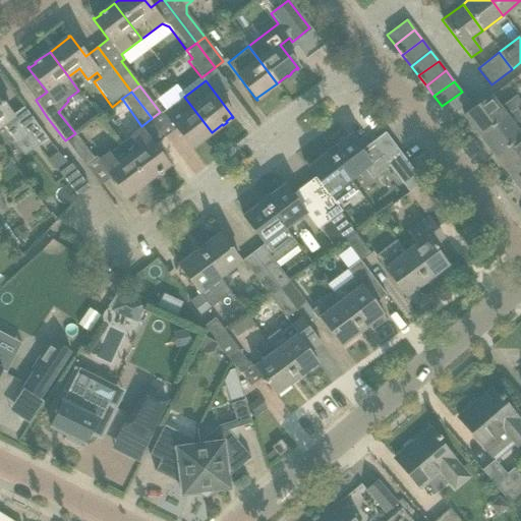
[(462,92),(442,106),(450,116),(469,101),(462,92)]
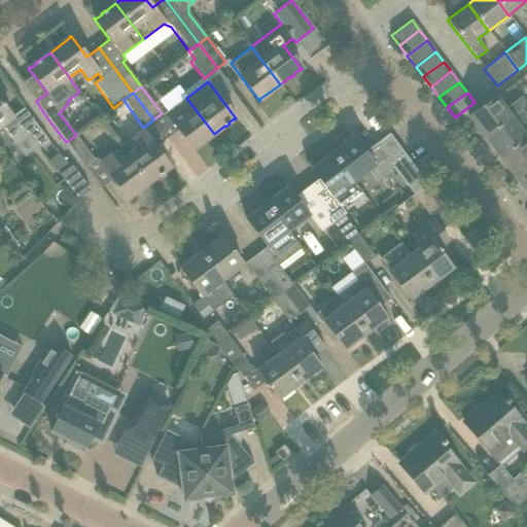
[(468,117),(484,138),(521,109),(522,110),(526,106),(526,105),(521,98),(504,109),(495,97),(468,117)]
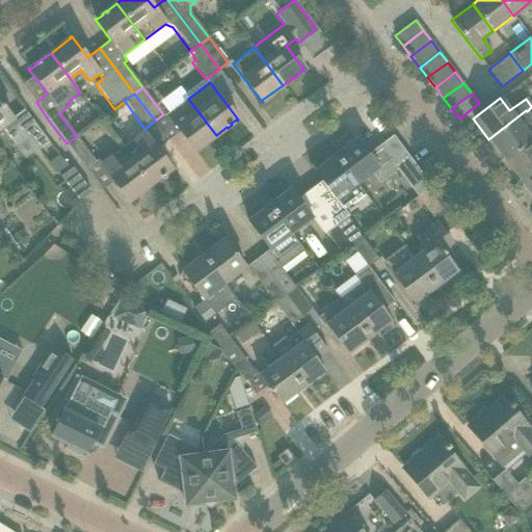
[(216,135),(188,99),(167,114),(195,152),(196,151),(195,150),(216,135)]
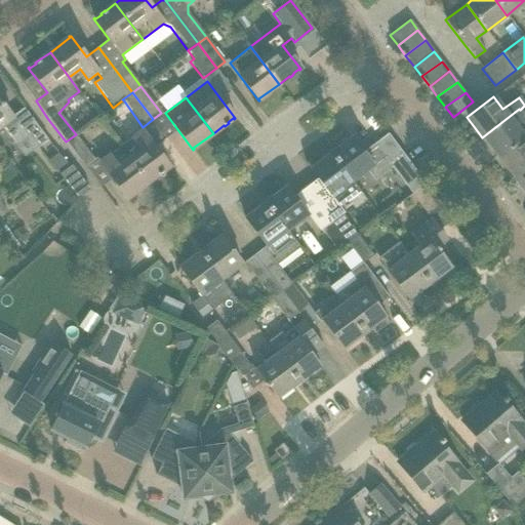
[(0,101),(0,125),(0,126),(14,145),(27,136),(36,149),(47,139),(24,108),(11,117),(0,101)]
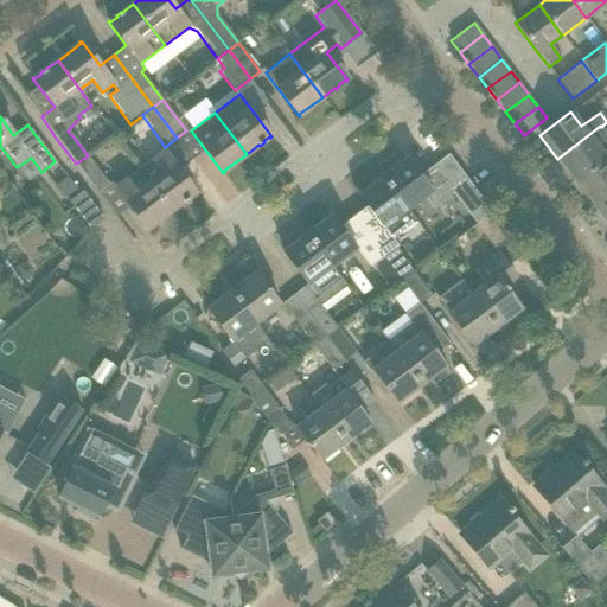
[(557,159),(575,183),(606,159),(606,134),(601,127),(600,126),(557,159)]
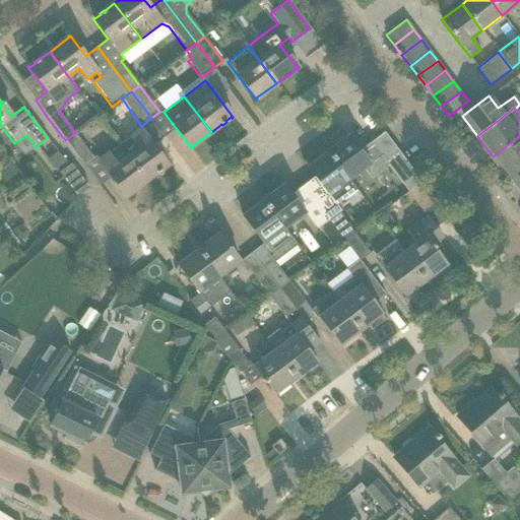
[(130,136),(119,145),(146,181),(156,173),(157,174),(161,171),(160,170),(166,166),(167,167),(168,166),(141,128),(130,136)]
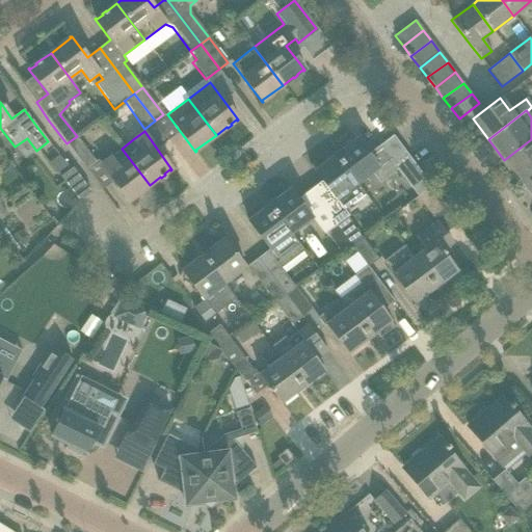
[(355,138),(335,154),(356,184),(376,168),(380,175),(394,165),(418,197),(431,187),(393,135),(389,138),(368,154),(355,138)]
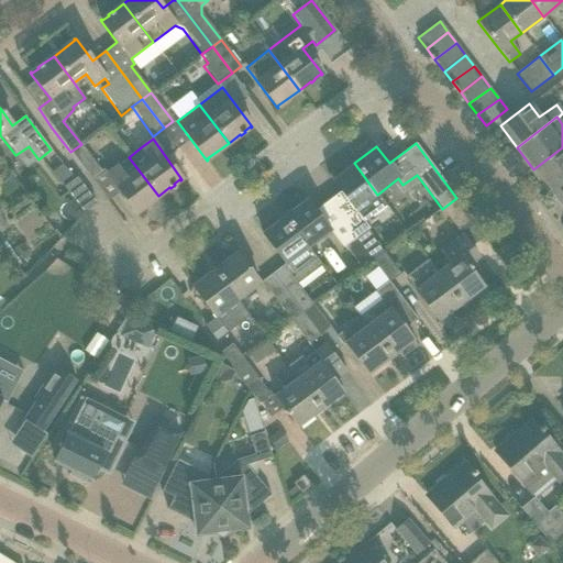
[(81,144),(70,152),(91,178),(101,170),(81,144)]
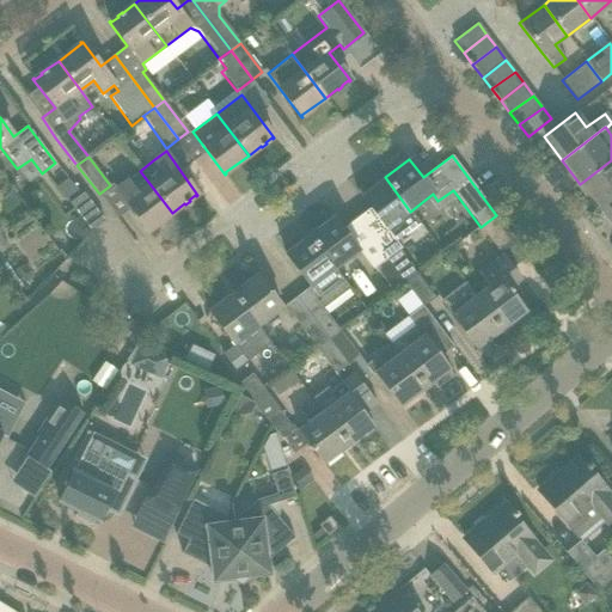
[(580,184),(599,208),(611,197),(611,160),(580,184)]
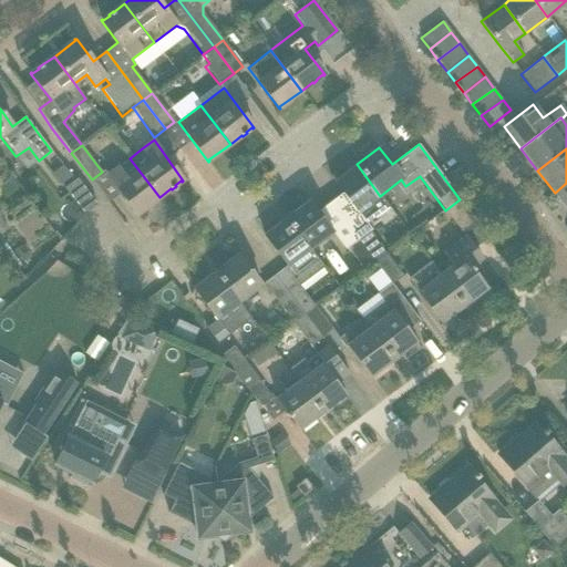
[(160,197),(130,158),(119,167),(107,175),(137,216),(138,215),(137,214),(160,197)]
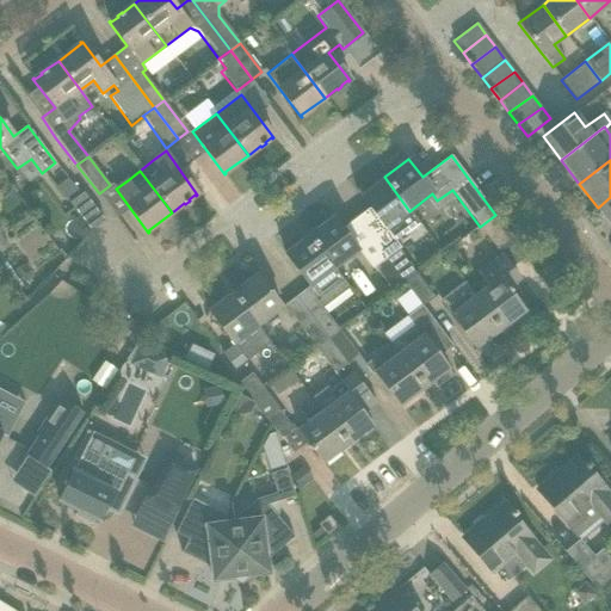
[(384,177),(360,196),(375,215),(362,224),(387,258),(405,282),(417,273),(399,250),(400,248),(395,242),(419,223),(409,213),(411,211),(409,211),(384,177)]
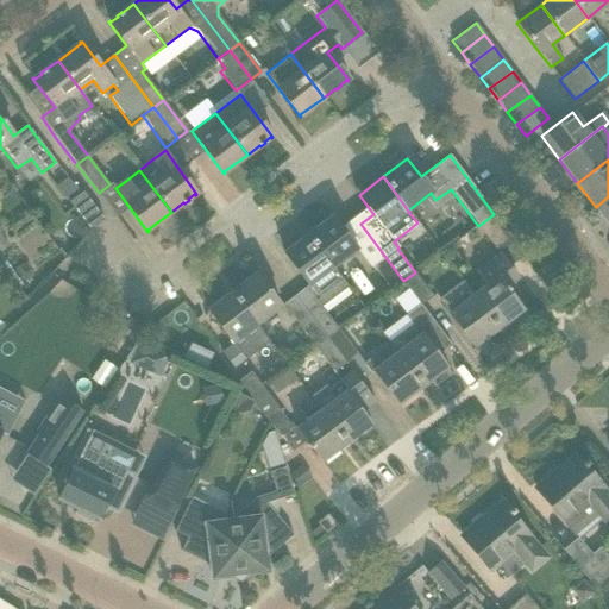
[(68,202),(89,230),(104,219),(88,199),(86,201),(80,193),(68,202)]
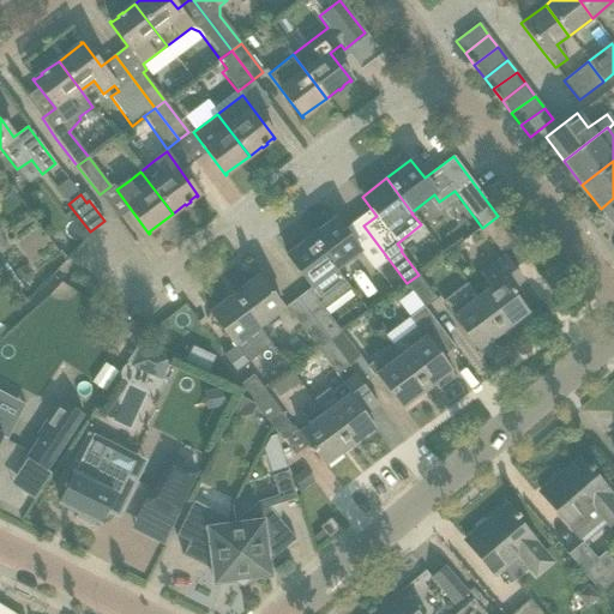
[(613,198),(601,209),(613,226),(613,198)]
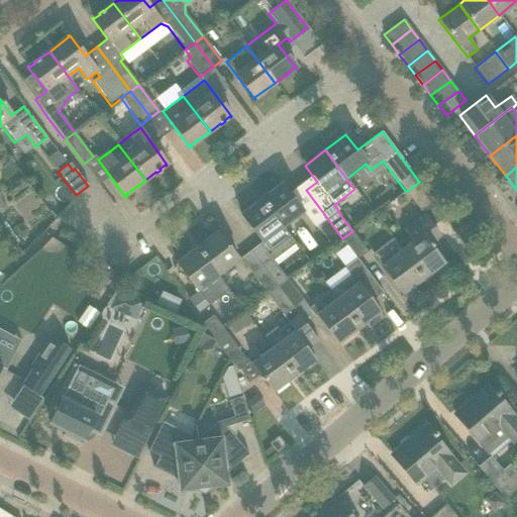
[(419,182),(406,192),(421,212),(434,202),(419,182)]
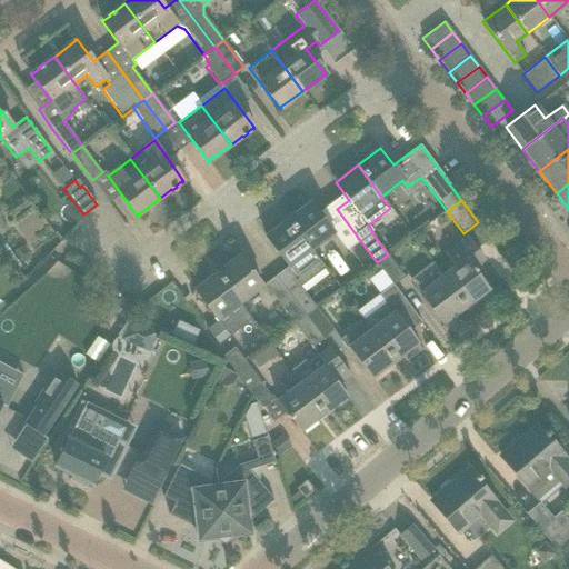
[(309,201),(287,218),(311,250),(333,233),(323,219),(309,201)]
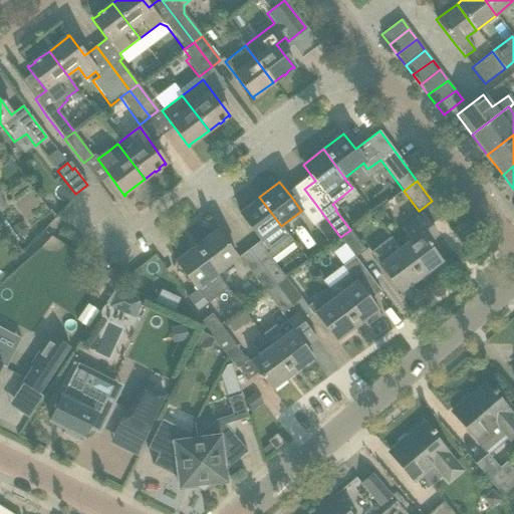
[(259,197),(239,213),(260,241),(281,226),(259,197)]
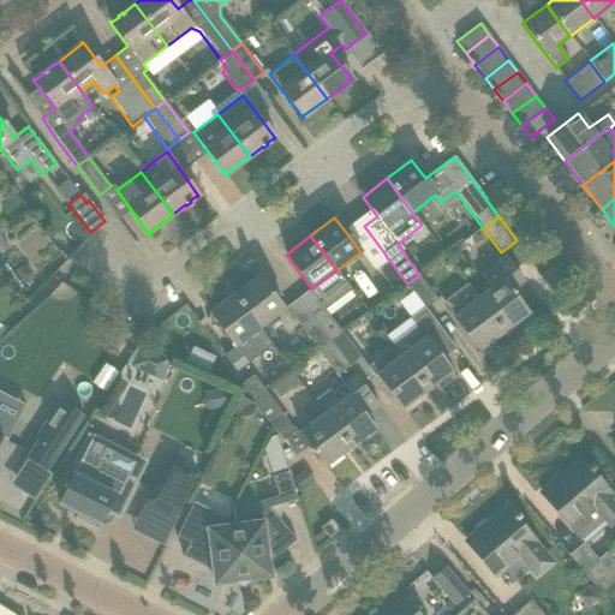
[(478,297),(477,298),(503,333),(527,315),(513,294),(515,293),(512,288),(523,281),(514,269),(505,257),(485,272),(482,274),(491,287),(478,297)]
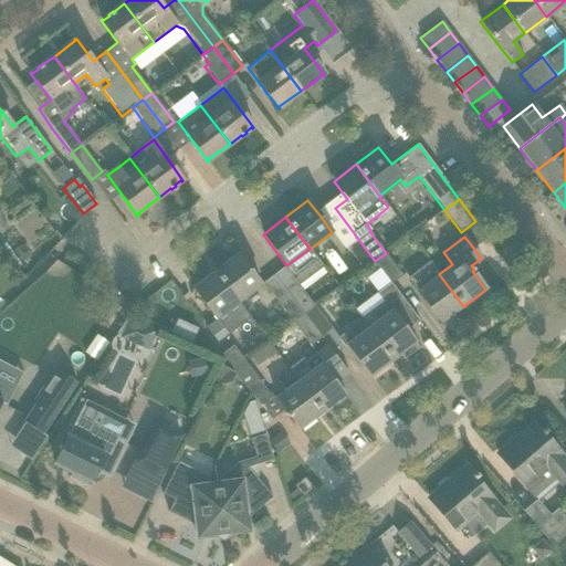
[(358,239),(347,247),(364,269),(375,261),(358,239)]
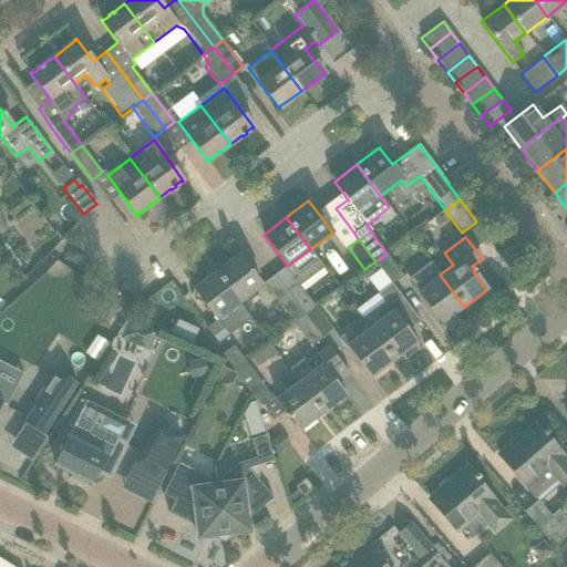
[(237,254),(215,271),(239,302),(261,286),(251,271),(237,254)]
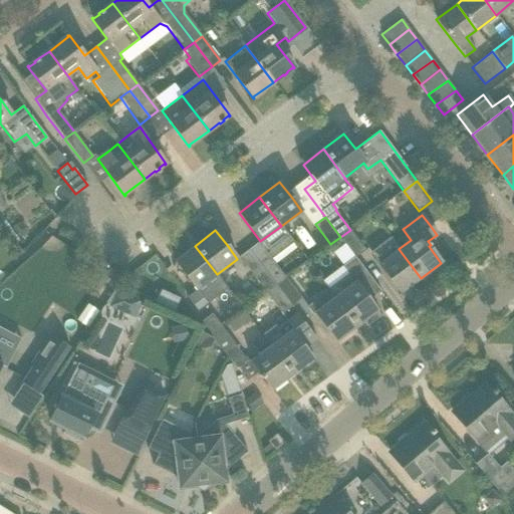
[(350,230),(340,237),(355,257),(365,250),(350,230)]
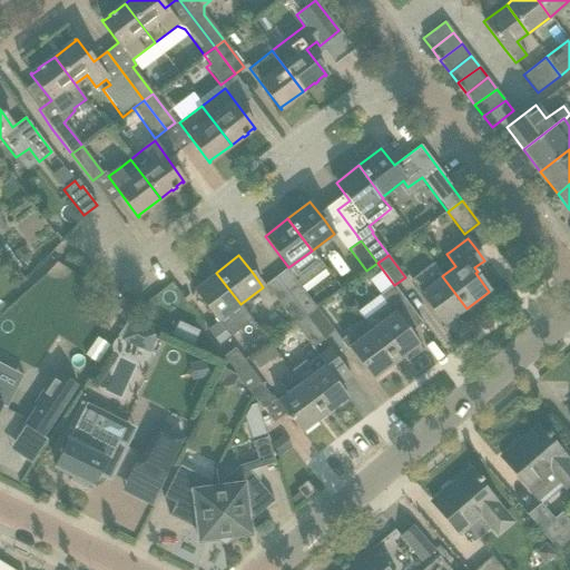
[(433,263),(411,281),(420,293),(431,307),(444,325),(467,308),(442,276),(443,275),(433,263)]
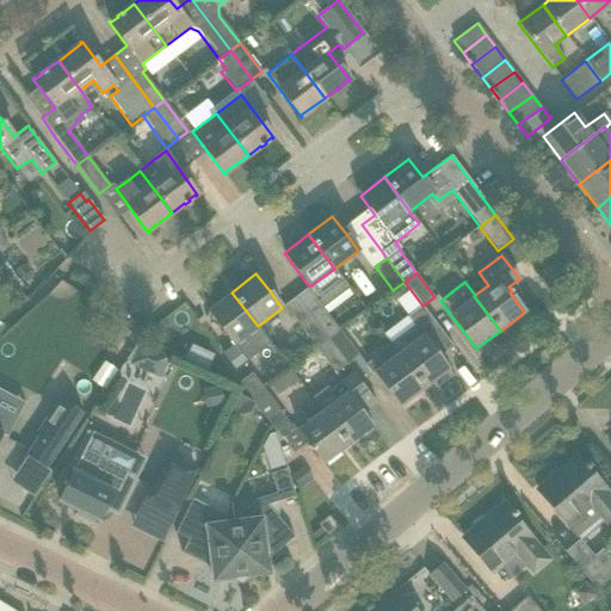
[(232,292),(208,310),(222,329),(234,344),(222,352),(230,363),(240,356),(244,360),(270,341),(258,326),(232,292)]
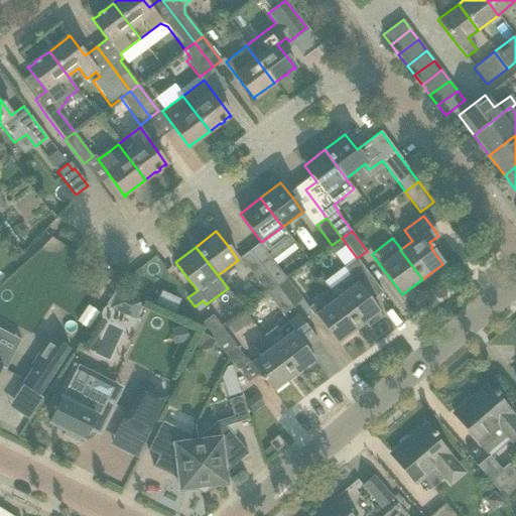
[(272,258),(262,266),(277,286),(287,278),(272,258)]
